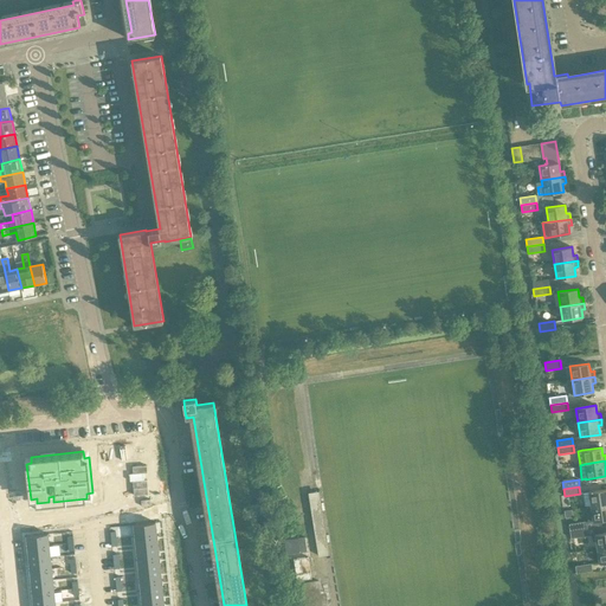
[(586,507),(591,507),(605,503),(605,489),(588,492),(584,492),(586,507)]
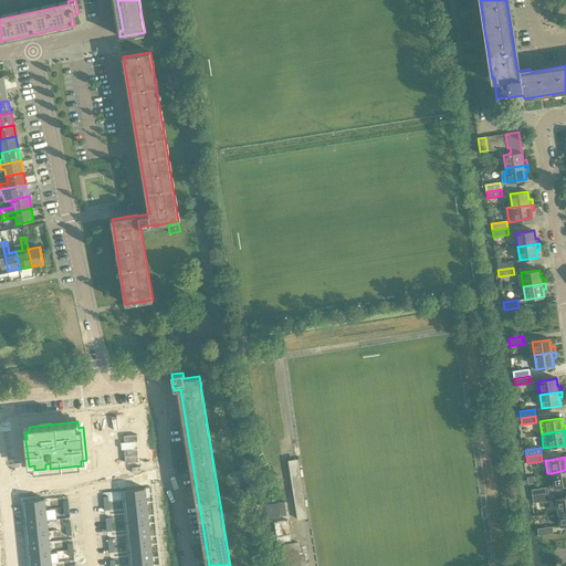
[(306,520),(297,460),(289,461),(297,521),(306,520)]
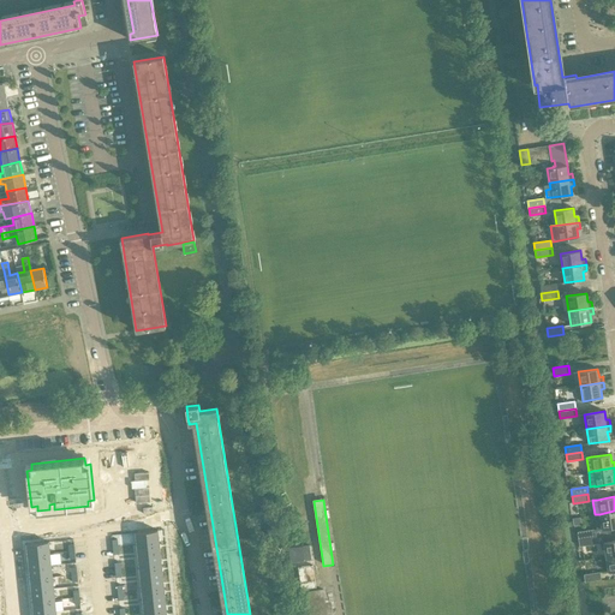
[(614,511),(599,514),(602,529),(614,526),(614,511)]
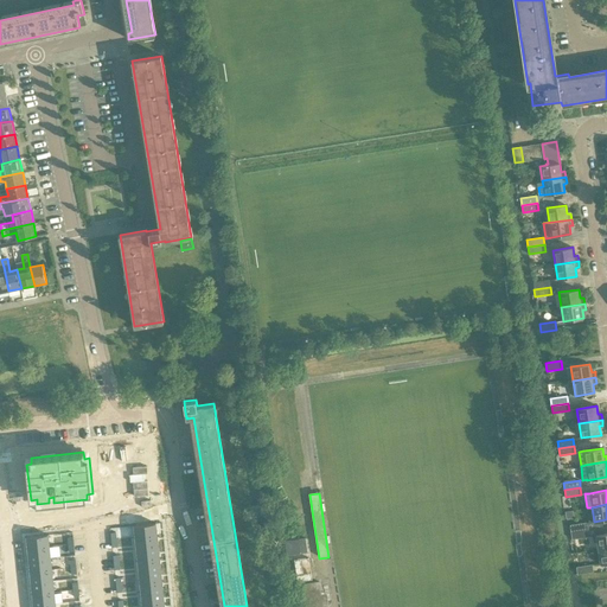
[(157,523),(134,525),(135,537),(158,536),(157,523)]
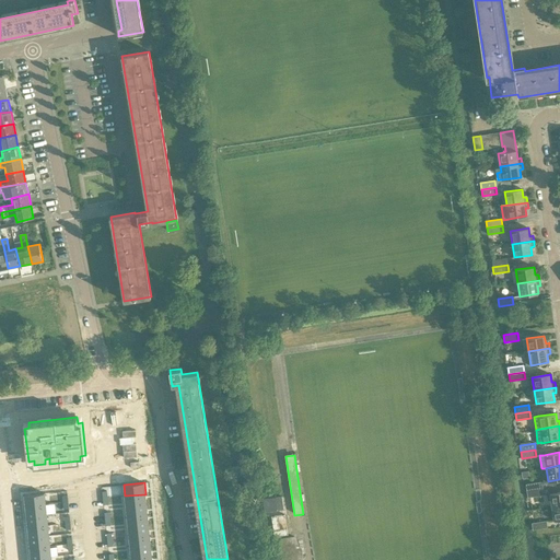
[(526,485),(526,491),(541,489),(540,482),(526,485)]
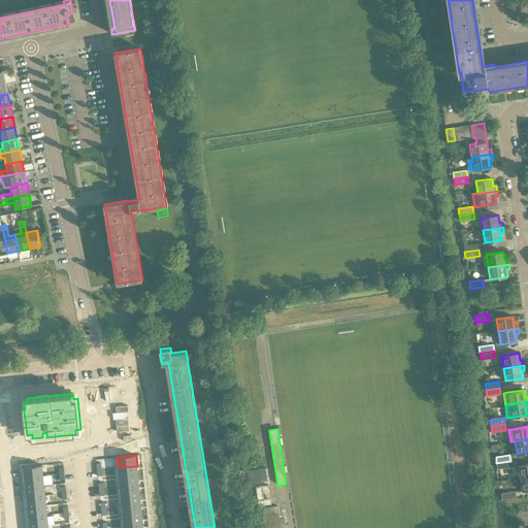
[(510,461),(496,463),(497,469),(512,467),(510,461)]
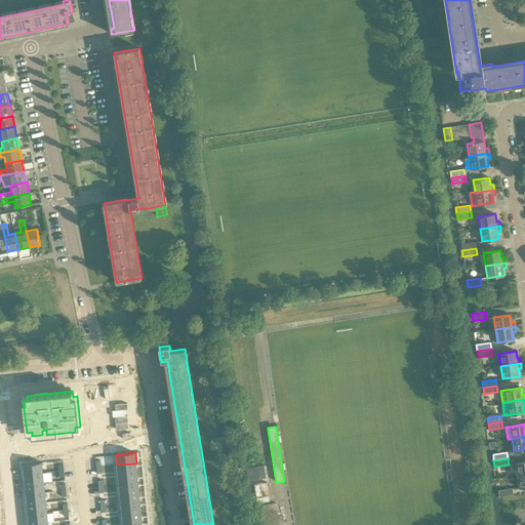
[(524,460),(515,462),(517,475),(524,474),(524,460)]
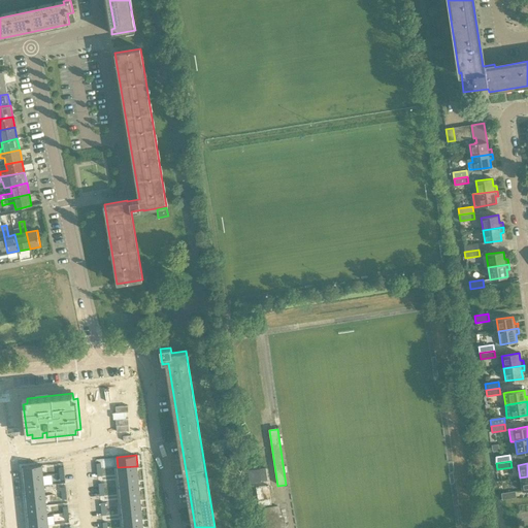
[(42,465),(23,467),(24,477),(43,475),(42,465)]
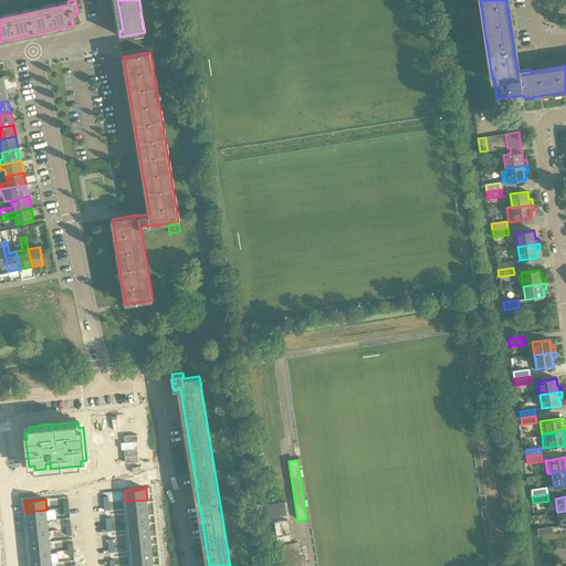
[(147,500),(126,501),(127,512),(148,510),(147,500)]
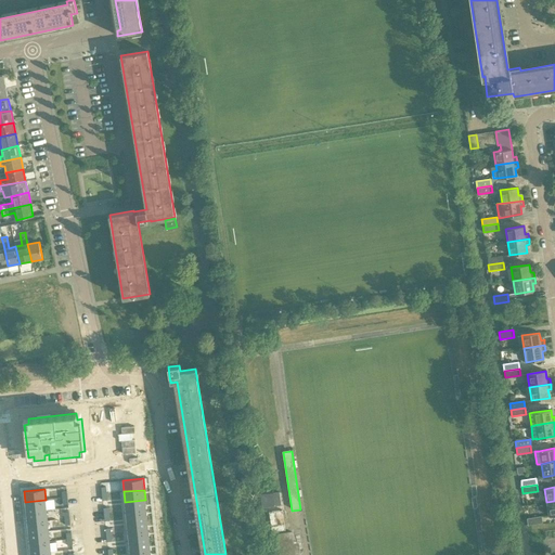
[(280,492),(260,495),(262,508),(282,506),(280,492)]
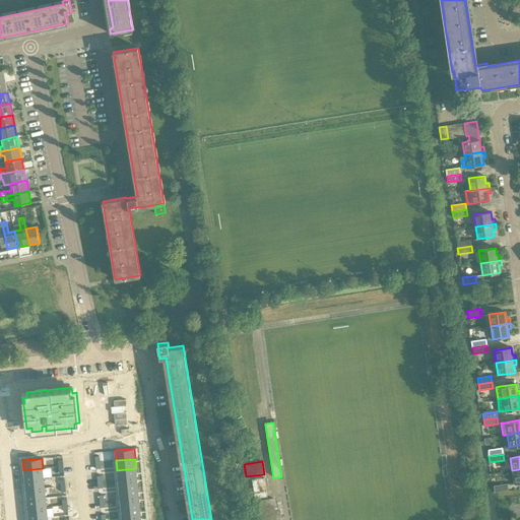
[(43,468),(23,470),(24,480),(44,478),(43,468)]
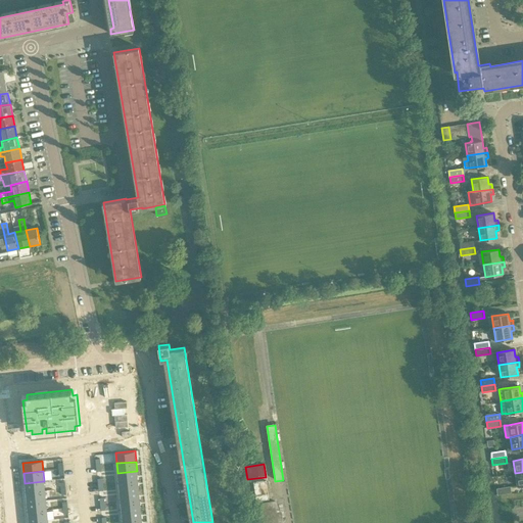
[(137,471),(117,473),(119,483),(138,481),(137,471)]
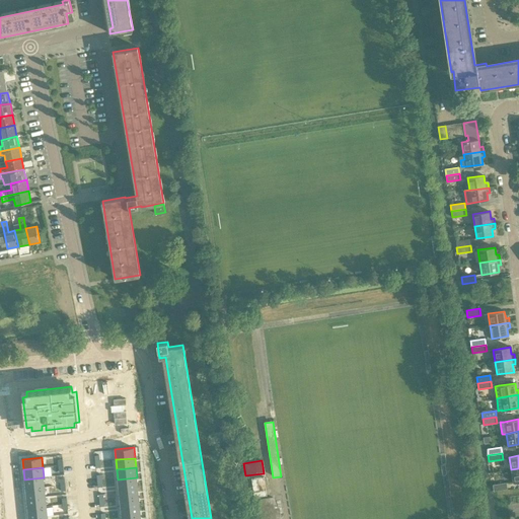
[(44,477),(24,479),(25,489),(45,487),(44,477)]
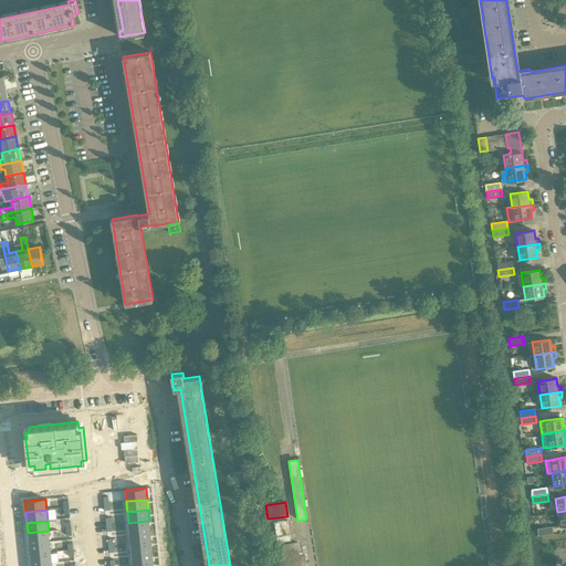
[(149,521),(128,523),(129,533),(150,531),(149,521)]
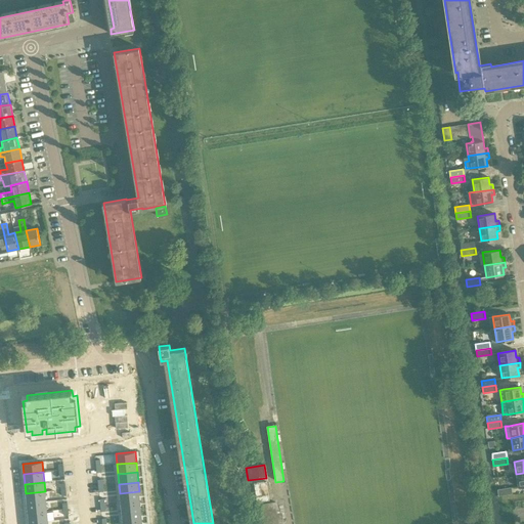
[(266,482),(254,484),(257,503),(269,500),(266,482)]
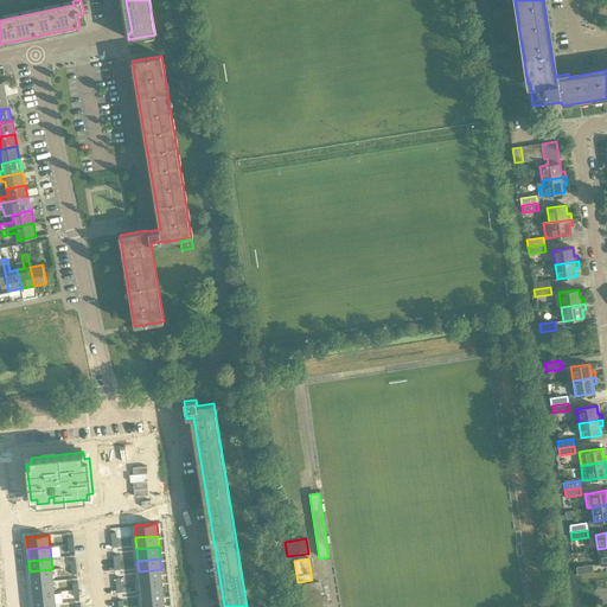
[(576,567),(577,574),(593,572),(592,564),(576,567)]
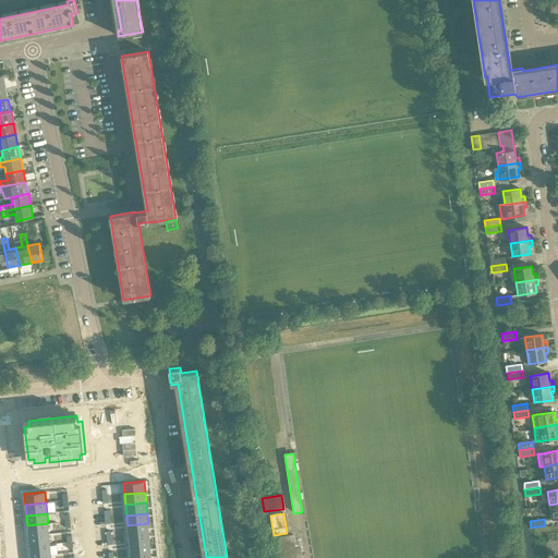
[(48,523),(27,525),(28,536),(49,534),(48,523)]
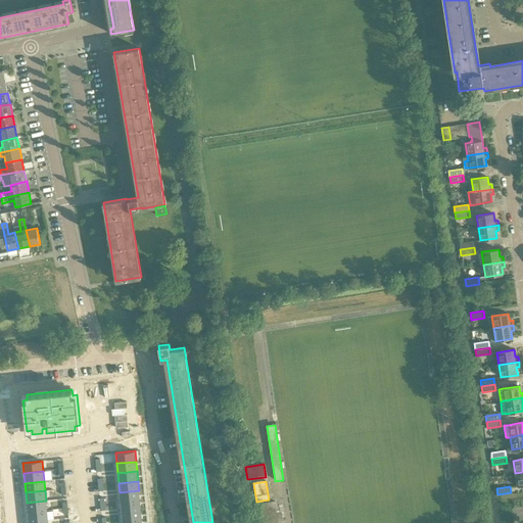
[(139,490),(120,492),(121,503),(140,501),(139,490)]
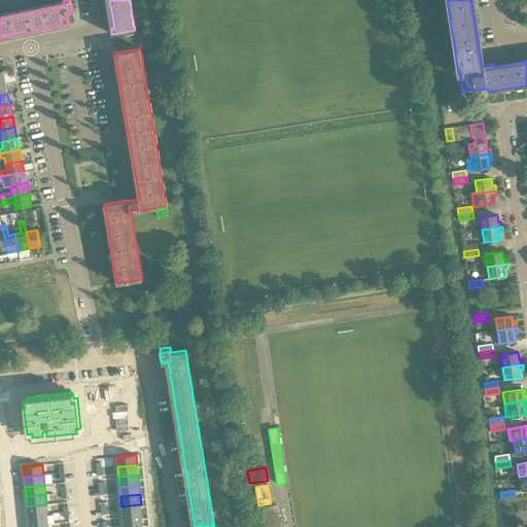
[(46,504),(27,506),(28,516),(47,514),(46,504)]
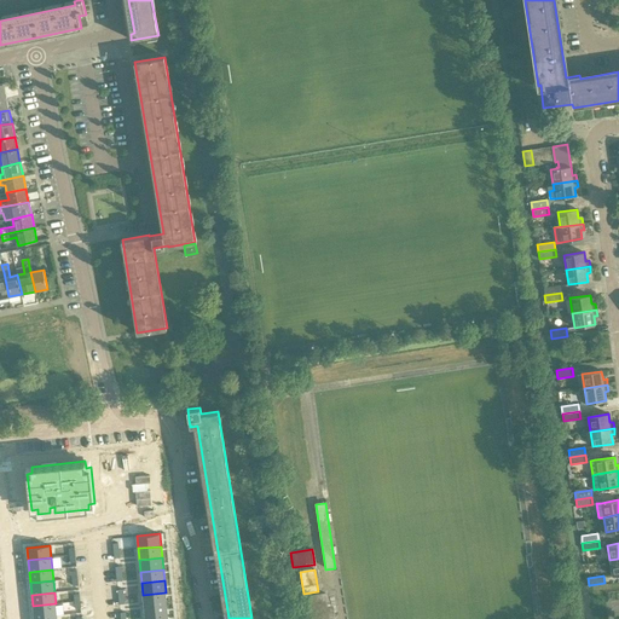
[(166,593),(143,595),(144,606),(167,603),(166,593)]
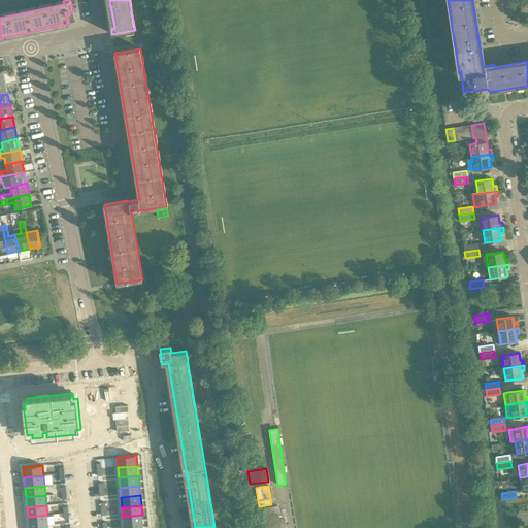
[(277,506),(259,508),(262,527),(283,527),(283,521),(279,522),(277,506)]
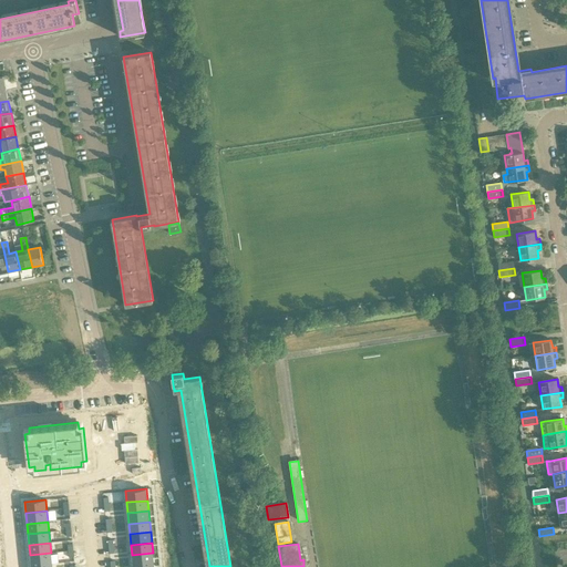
[(51,553),(30,555),(31,566),(52,564),(51,553)]
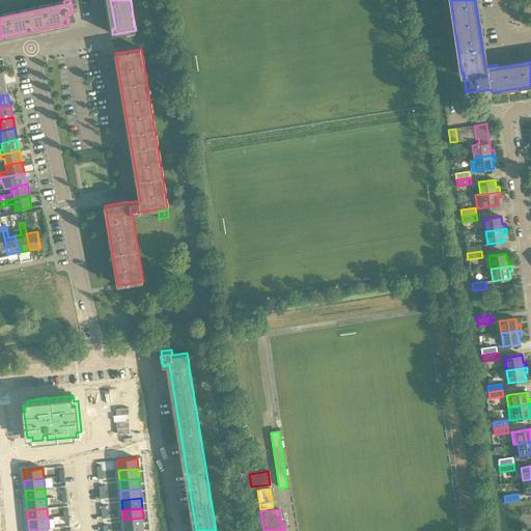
[(143,518),(123,520),(124,530),(144,528),(143,518)]
